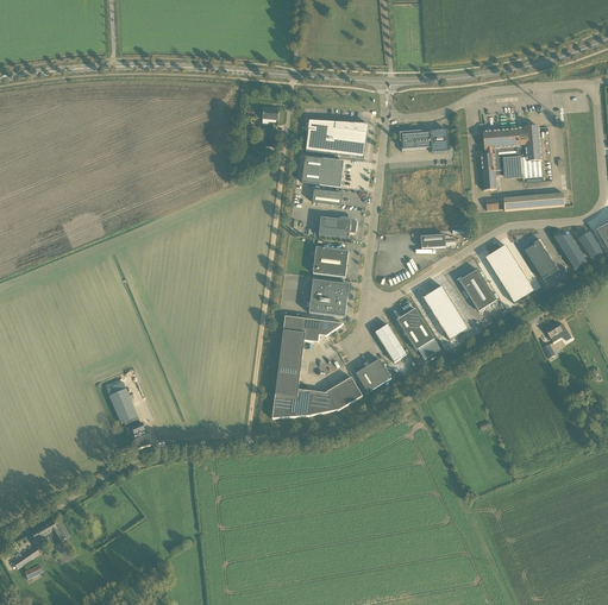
[(276,118),(277,107),(273,106),(271,107),(263,107),(262,117),(276,118)]
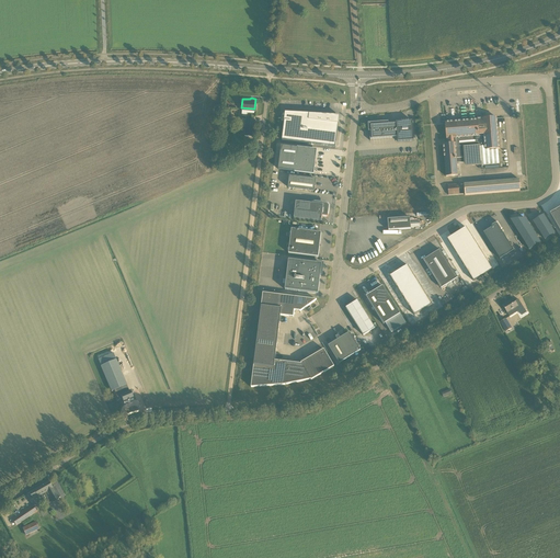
[(334,144),(338,121),(336,121),(338,115),(306,111),(284,110),(281,137),(334,144)]
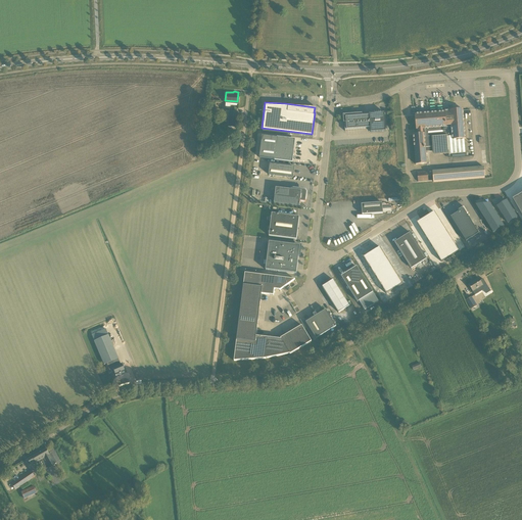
[(416,132),(413,132),(415,161),(426,160),(426,155),(425,149),(425,145),(429,144),(429,148),(429,149),(432,149),(447,147),(446,134),(451,133),(451,136),(463,136),(465,136),(462,106),(449,107),(449,108),(449,110),(444,111),(444,109),(415,111),(416,132)]
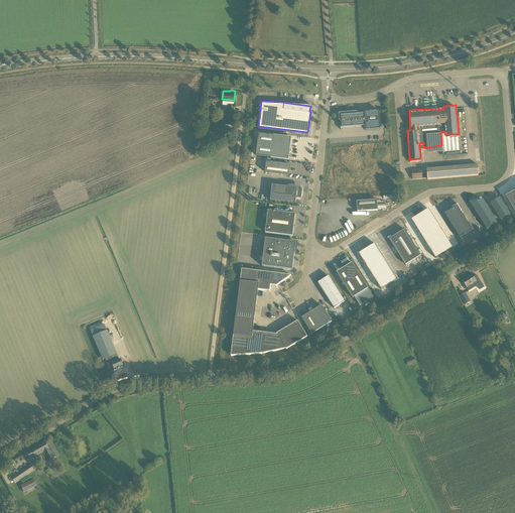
[(232,123),(234,108),(226,107),(224,122),(232,123)]
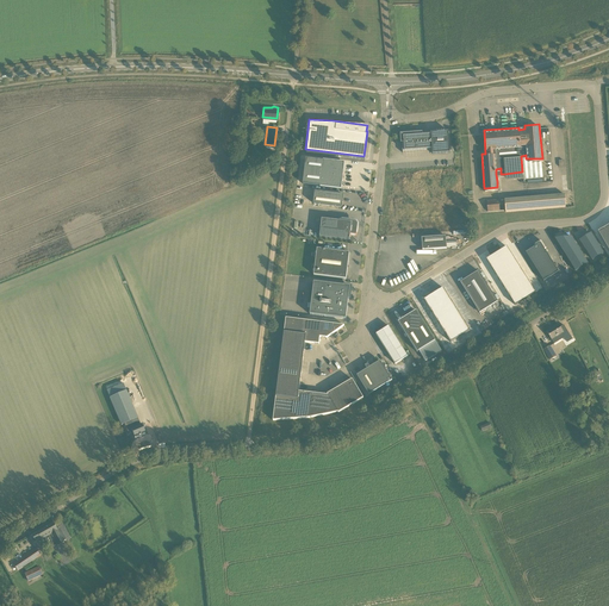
[(402,150),(402,148),(432,145),(432,150),(449,149),(451,162),(461,162),(459,127),(448,127),(437,129),(410,131),(410,132),(403,133),(403,138),(401,138),(402,150)]
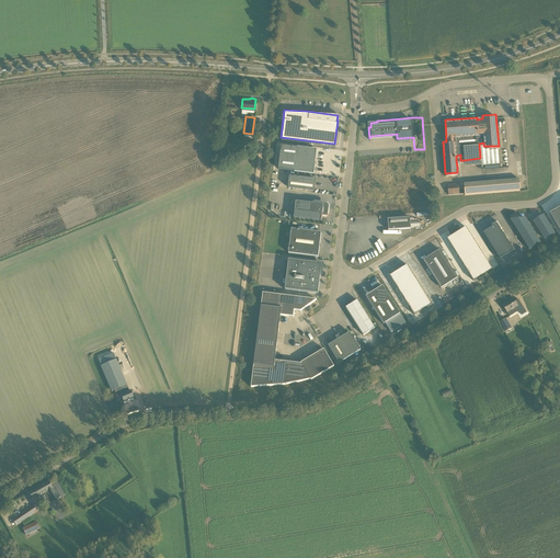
[(312,171),(316,147),(281,143),(277,167),(312,171)]
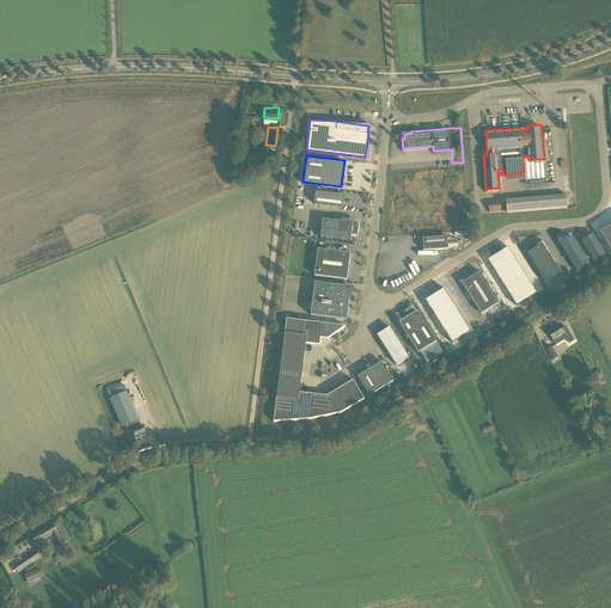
[(342,204),(343,192),(315,189),(313,201),(342,204)]
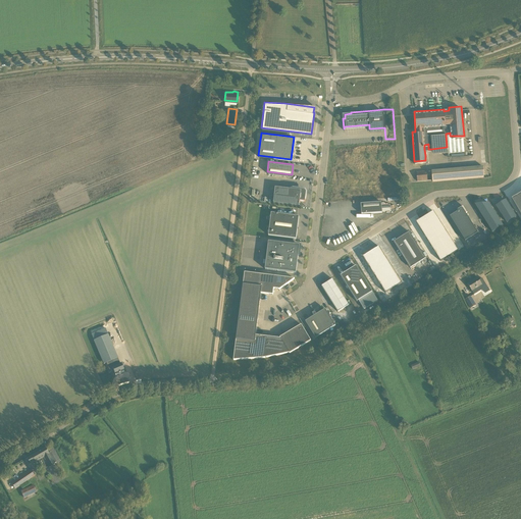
[(432,178),(483,174),(482,163),(431,168),(432,178)]
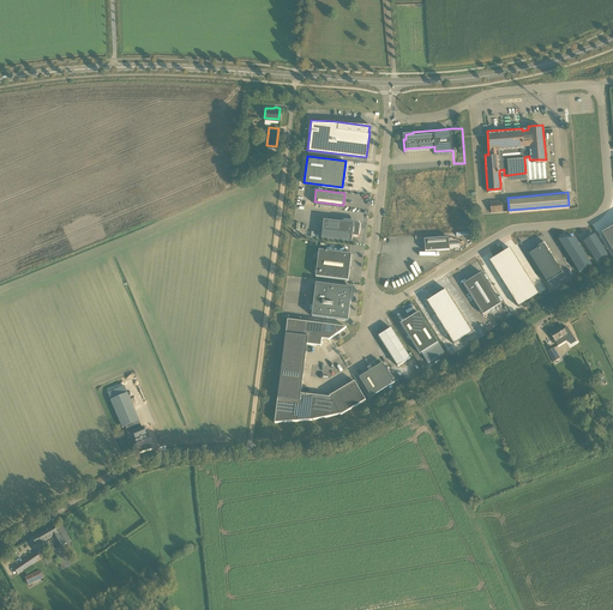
[(491,210),(502,209),(502,198),(490,199),(491,210)]
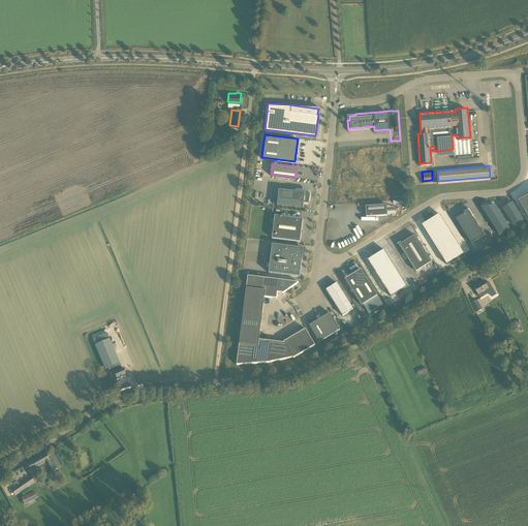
[(397,183),(340,188),(341,200),(398,196),(397,183)]
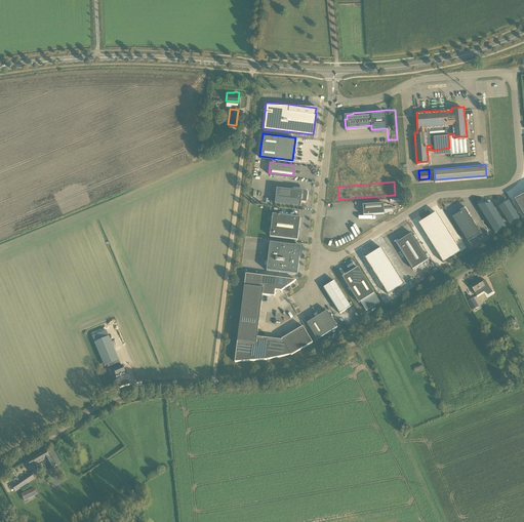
[(276,186),(274,201),(299,204),(300,200),(300,199),(305,200),(306,200),(306,198),(308,198),(308,190),(307,187),(293,186),(293,187),(291,187),(291,188),(276,186)]
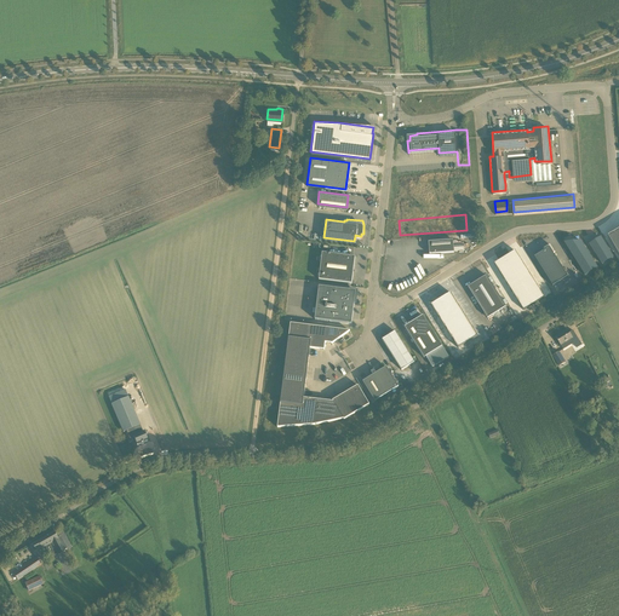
[(618,224),(606,232),(618,253),(618,252),(618,224)]
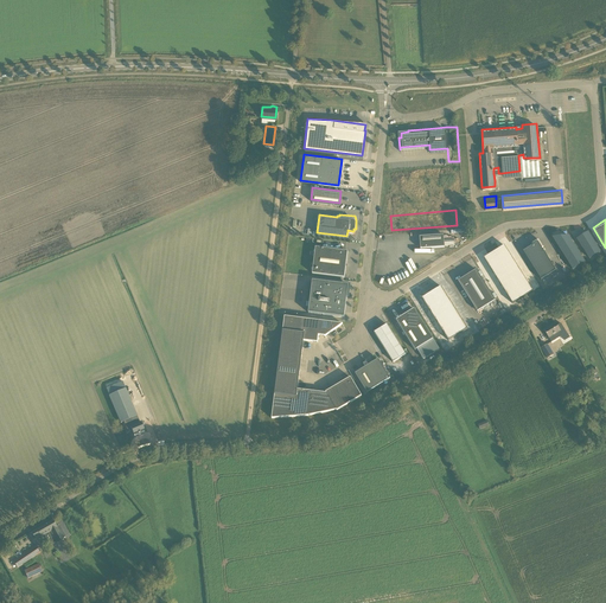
[(587,230),(576,236),(588,256),(599,249),(587,230)]
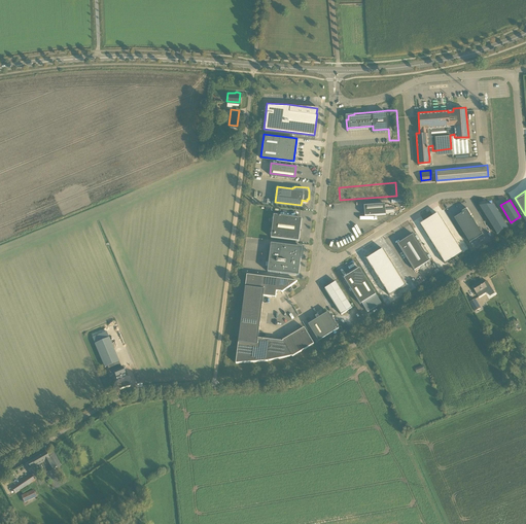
[(364,213),(385,212),(384,202),(363,203),(364,213)]
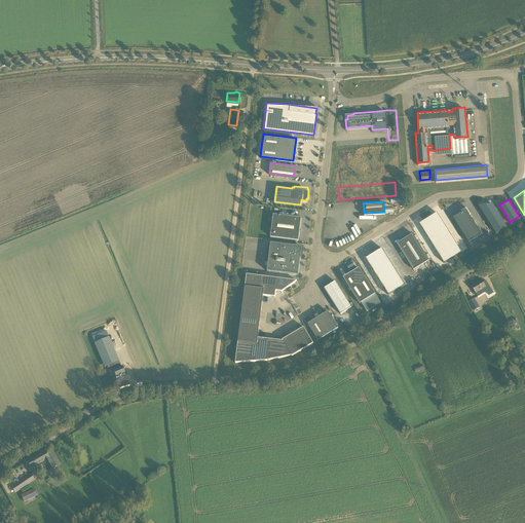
[(485,202),(478,202),(486,217),(495,231),(505,225),(504,223),(498,213),(491,201),(485,202)]
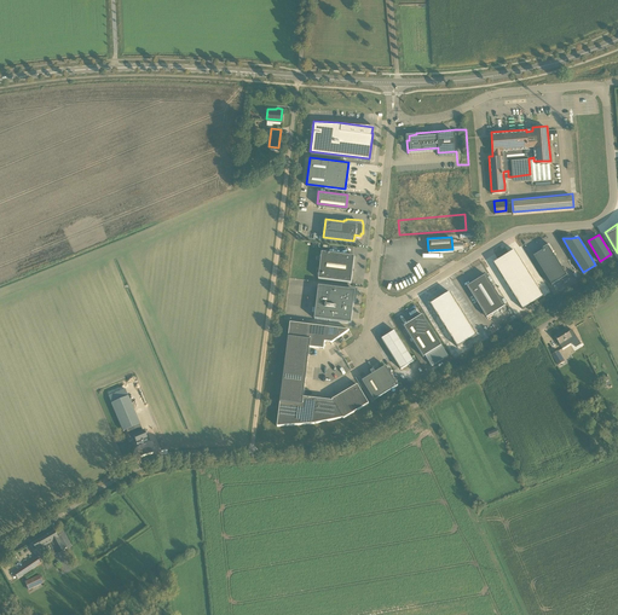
[(539,249),(532,254),(550,283),(566,273),(552,250),(553,249),(548,242),(542,245),(542,247),(539,249)]
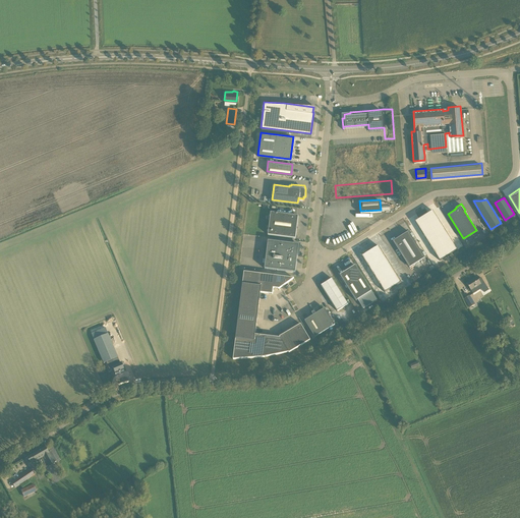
[(431,208),(414,219),(439,259),(456,247),(431,208)]
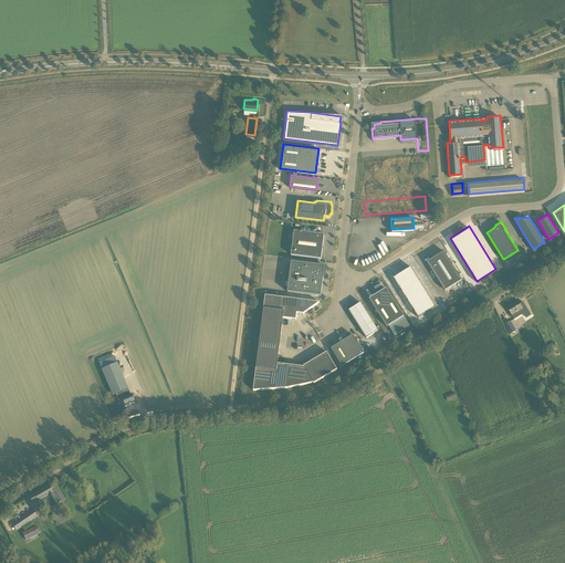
[(320,257),(323,231),(293,228),(290,252),(320,257)]
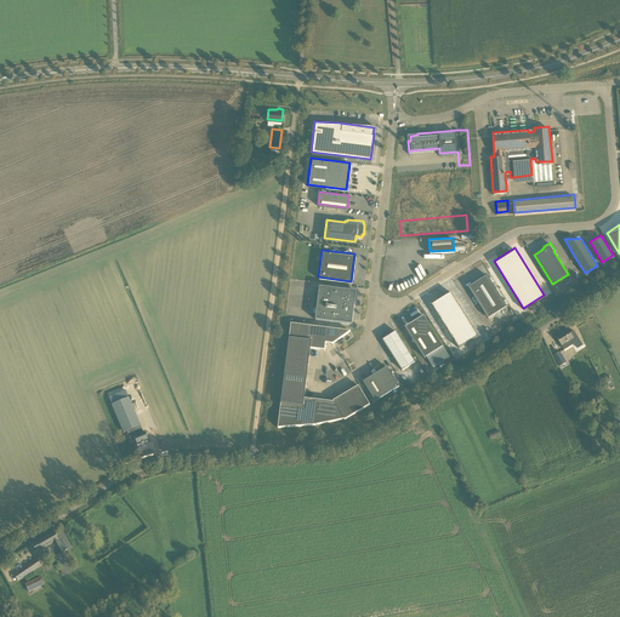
[(487,273),(467,284),(487,315),(506,304),(487,273)]
